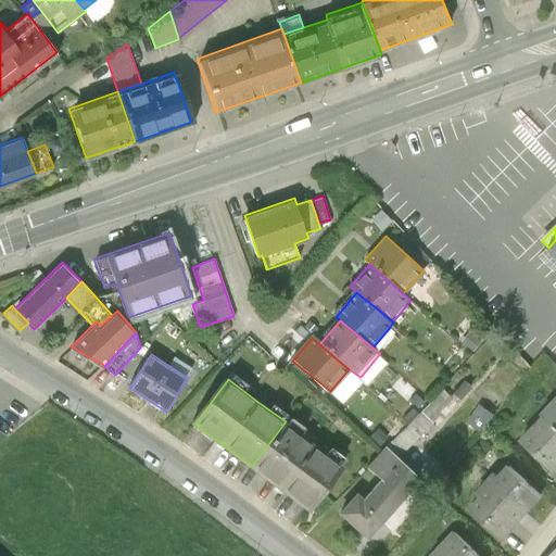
[(472,387),(464,379),(452,393),(460,401),(472,387)]
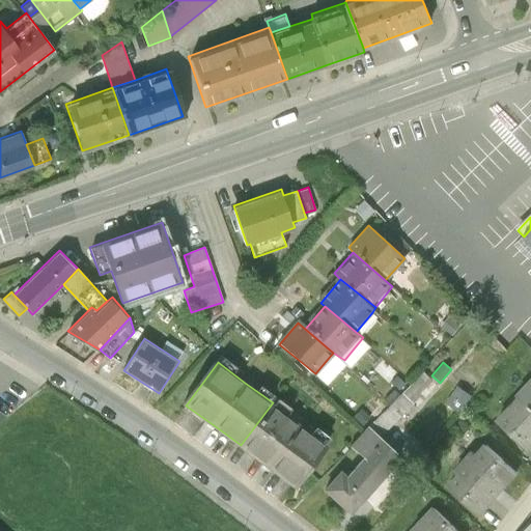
[(422,370),(368,425),(380,435),(432,381),(422,370)]
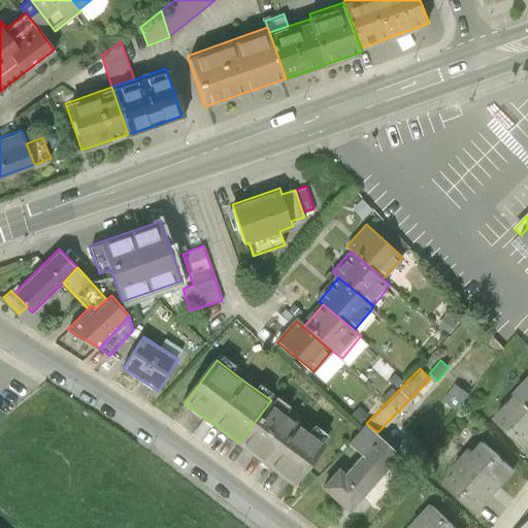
[(471,394),(457,382),(444,397),(459,408),(471,394)]
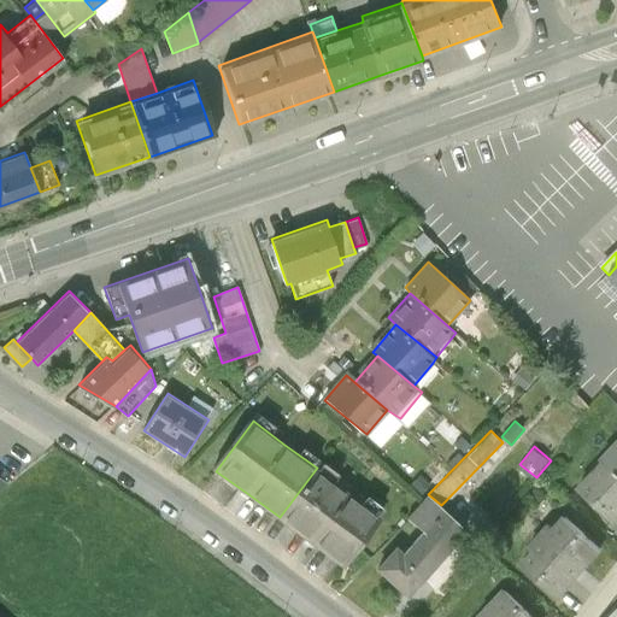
[(616,523),(616,446),(577,491),(616,524),(616,523)]
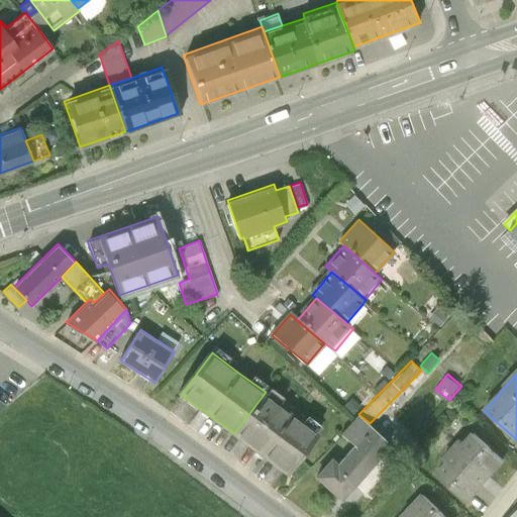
[(234,433),(262,453),(288,473),(319,431),(292,412),(266,392),(234,433)]
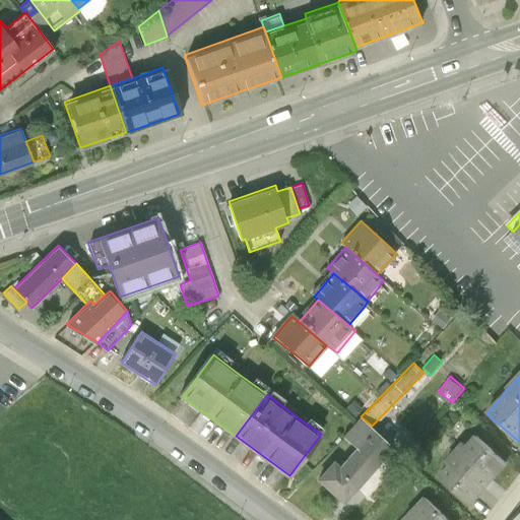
[(335,460),(317,480),(345,506),(397,449),(372,426),(361,416),(343,437),(356,449),(341,465),(335,460)]
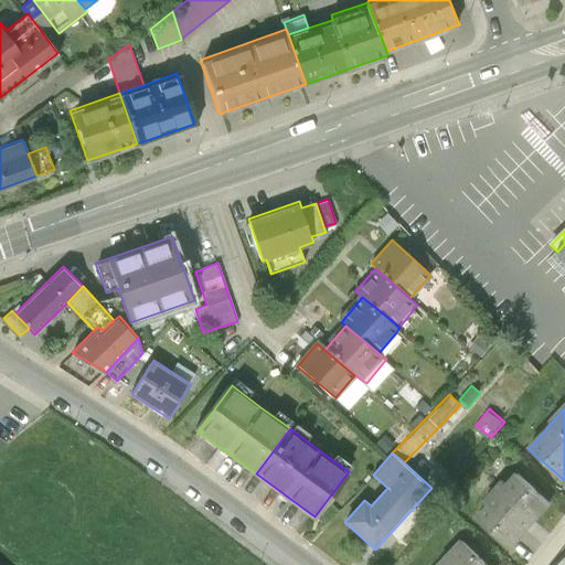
[(553,504),(518,473),(507,486),(502,481),(484,501),(489,504),(477,518),(512,550),(553,504)]
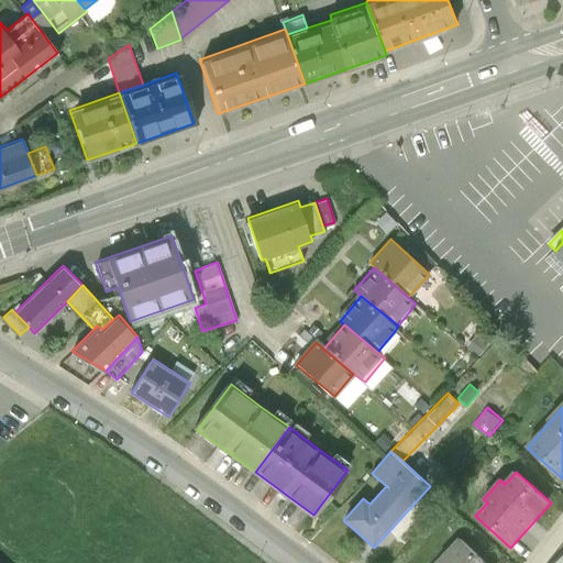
[(489,562),(462,537),(439,560),(442,562),(441,562),(489,562)]
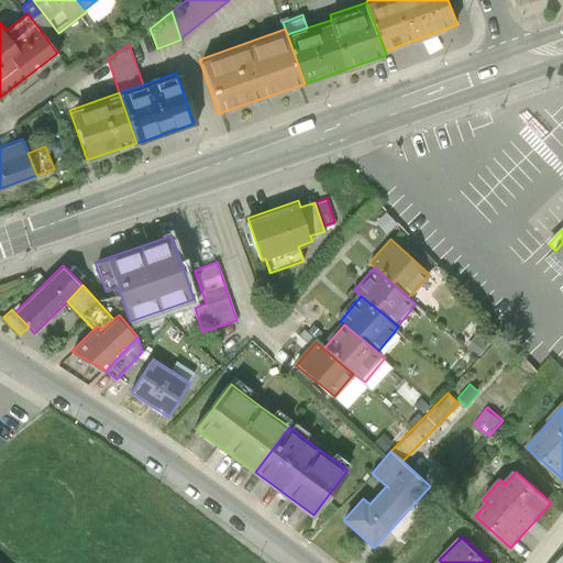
All buildings are outlined.
